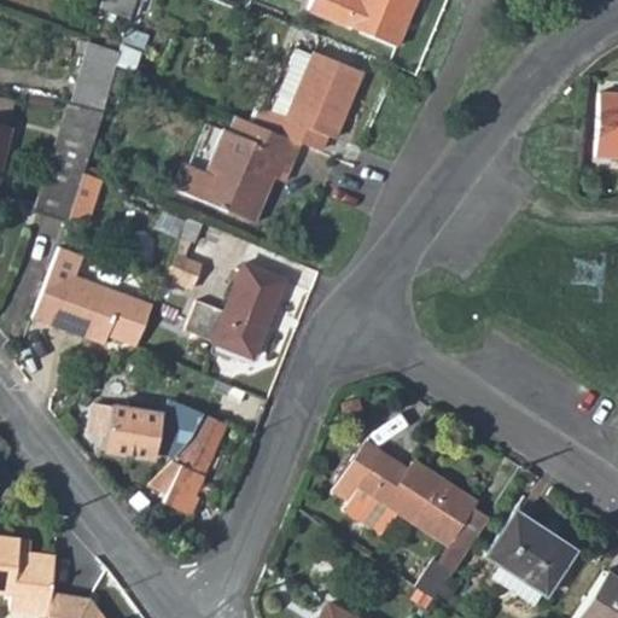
[(106,0),(101,13),(132,25),(139,0),(106,0)]
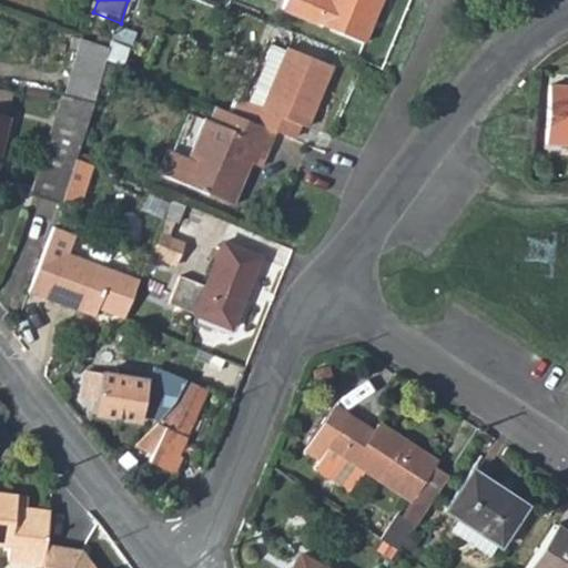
[(371,43),(387,0),(293,0),(288,11),(371,43)]
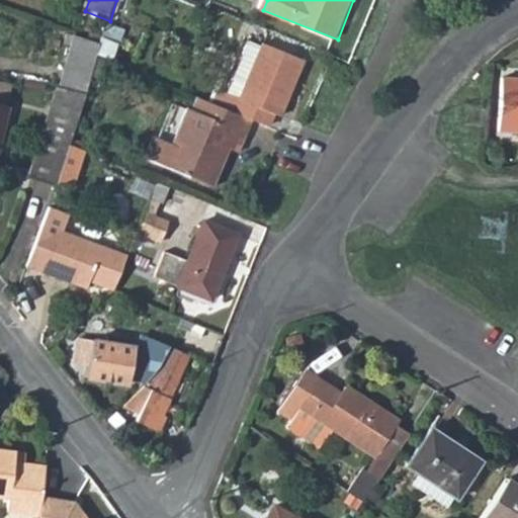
[(221,88),(214,103),(254,119),(269,125),(274,112),(281,115),(305,60),(252,37),(230,92),(221,88)]
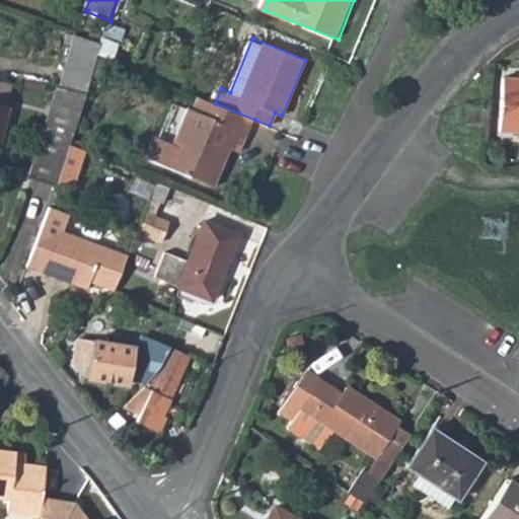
[(86,98),(103,49),(79,41),(63,93),(86,98)]
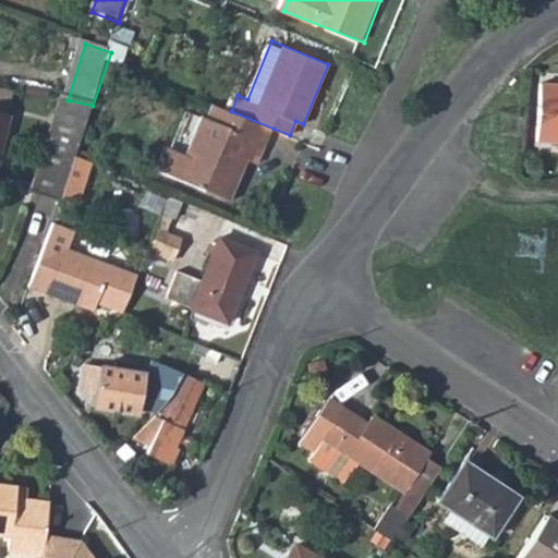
[(557,76),(546,76),(540,132),(557,133),(557,76)]
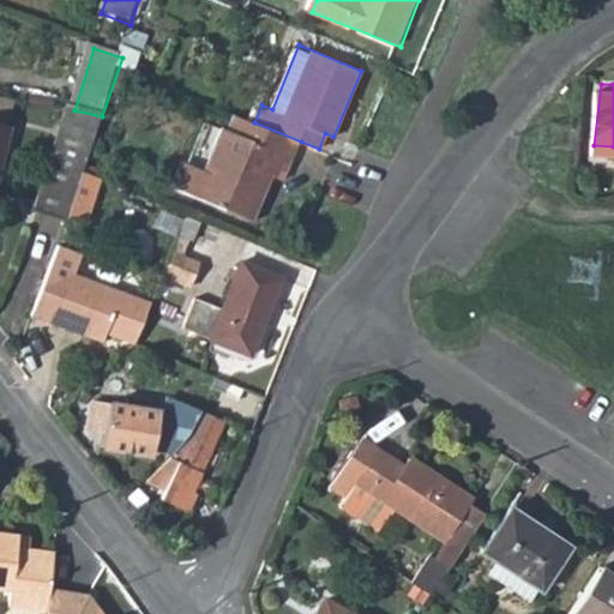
[(0,167),(11,133),(5,132),(13,108),(0,103),(0,167)]
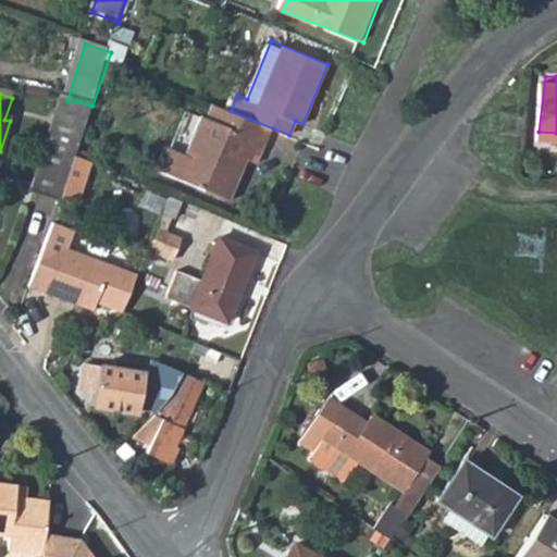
[(64,189),(93,106),(67,100),(63,99),(33,192),(61,200),(64,189)]
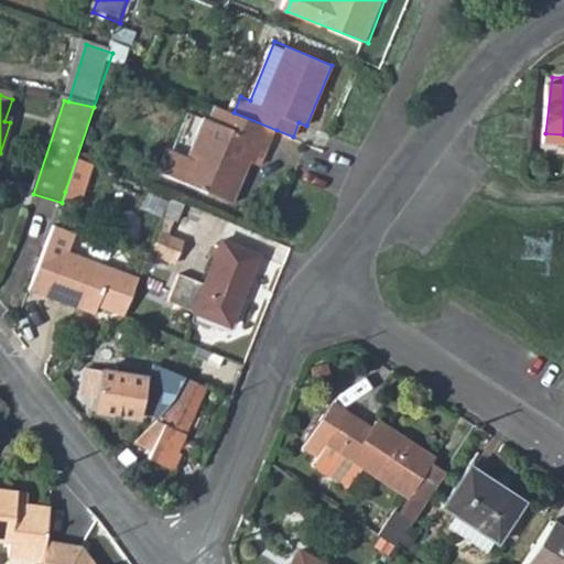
[(261,166),(277,130),(234,112),(218,106),(213,120),(206,118),(190,154),(172,148),(162,171),(234,202),(251,162),(261,166)]
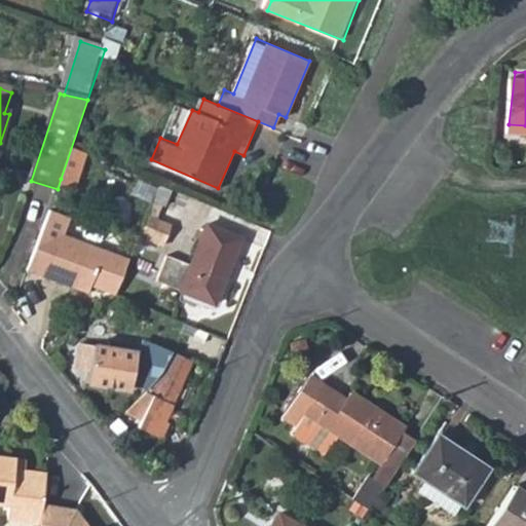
[(61,179),(65,180),(77,147),(90,101),(87,100),(61,179)]
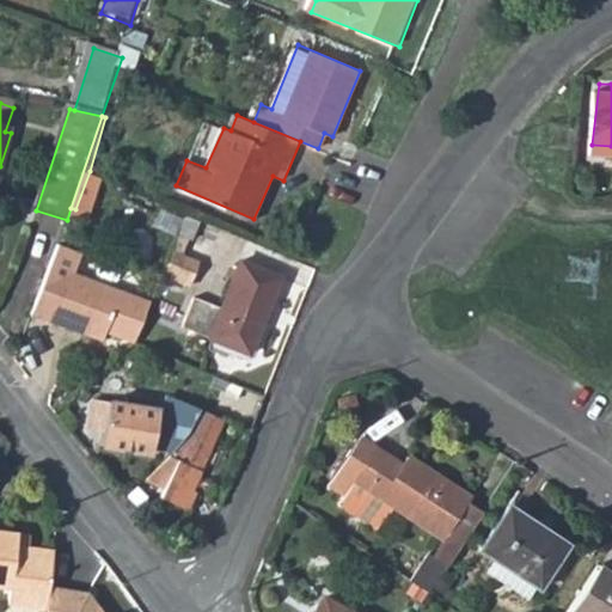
[(90,213),(103,177),(90,171),(75,209),(90,213)]
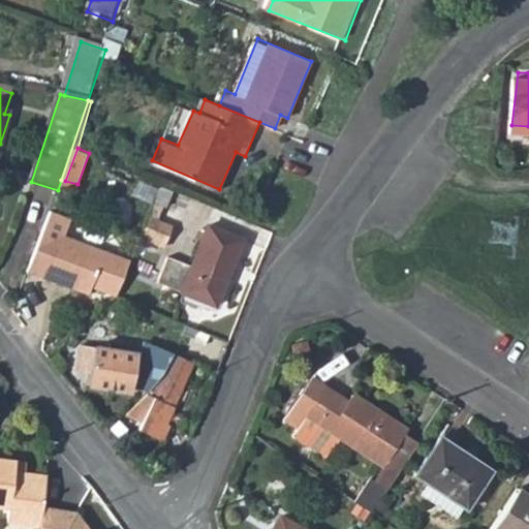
[(172,208),(179,191),(163,184),(156,201),(165,206),(172,208)]
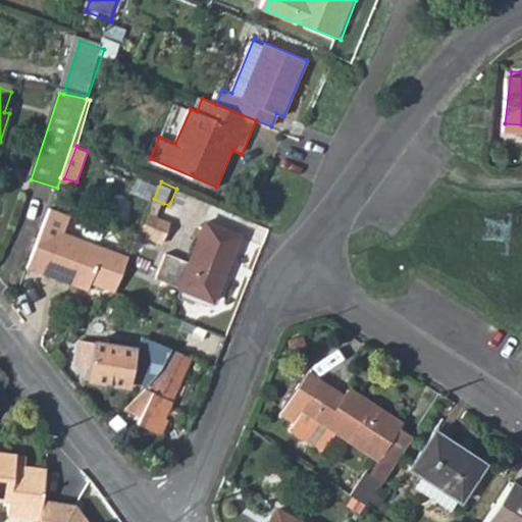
[(158,216),(163,203),(154,199),(149,213),(158,216)]
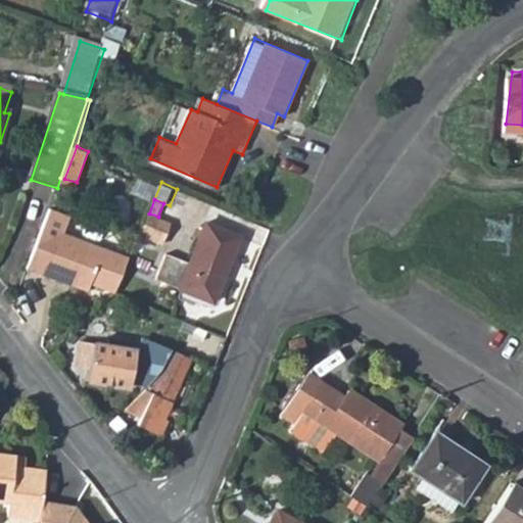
[(74,212),(53,204),(29,265),(89,290),(91,285),(116,294),(117,292),(132,257),(66,231),(74,212)]
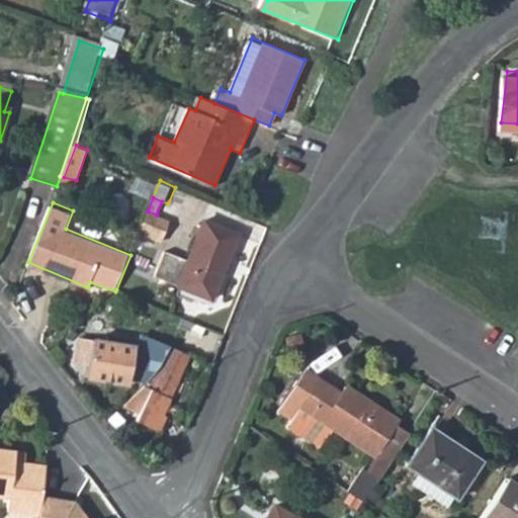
[(173,221),(157,214),(148,211),(140,233),(165,243),(173,221)]
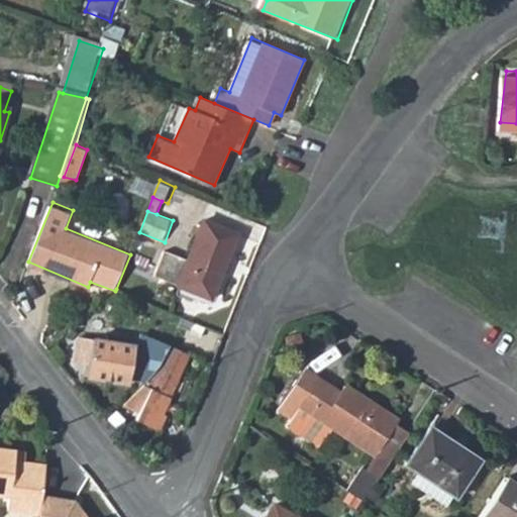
[(165,250),(153,277),(211,301),(238,236),(204,221),(187,261),(165,250)]
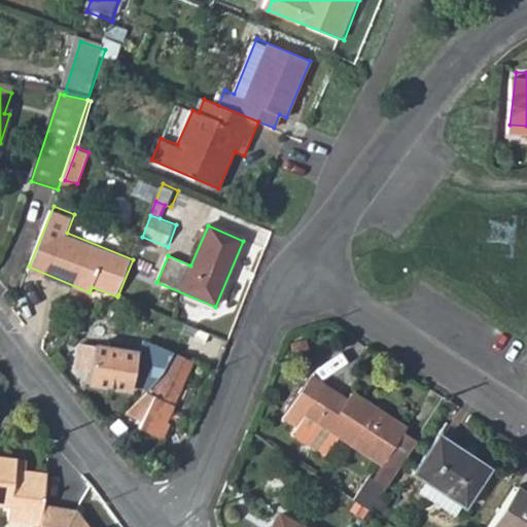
[(139,339),(137,354),(133,383),(152,386),(164,376),(169,360),(171,343),(139,339)]
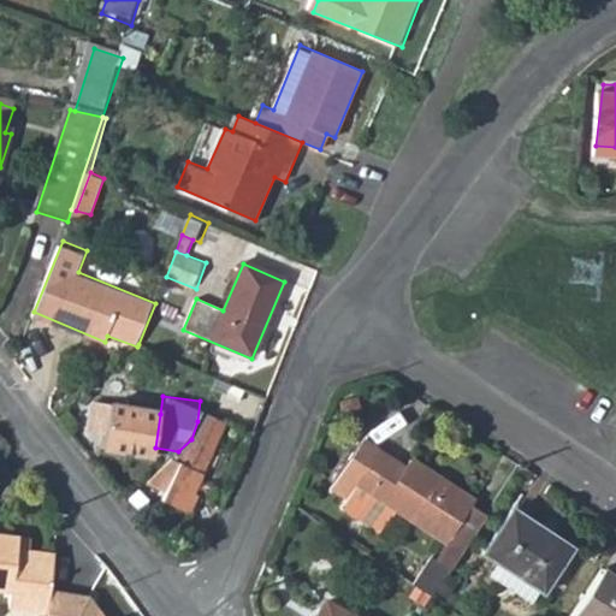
[(96,406),(93,433),(105,434),(104,450),(154,457),(155,448),(160,414),(96,406)]
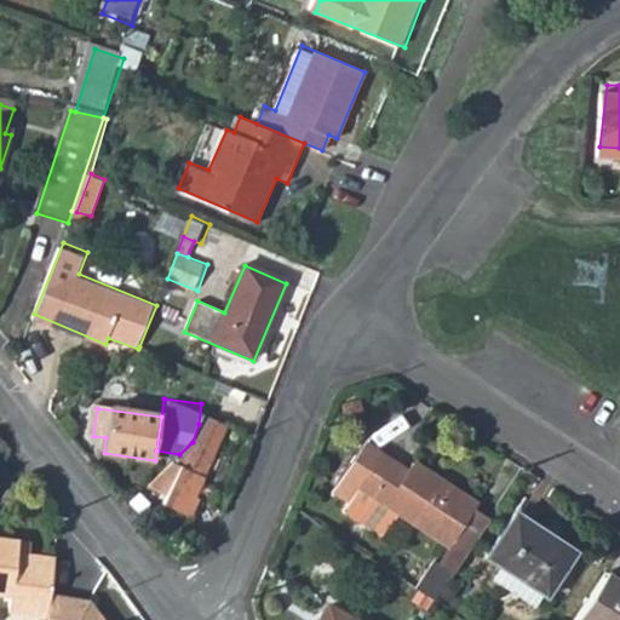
[(196,498),(227,425),(205,417),(193,445),(149,486),(168,497),(165,505),(191,517),(200,499),(196,498)]
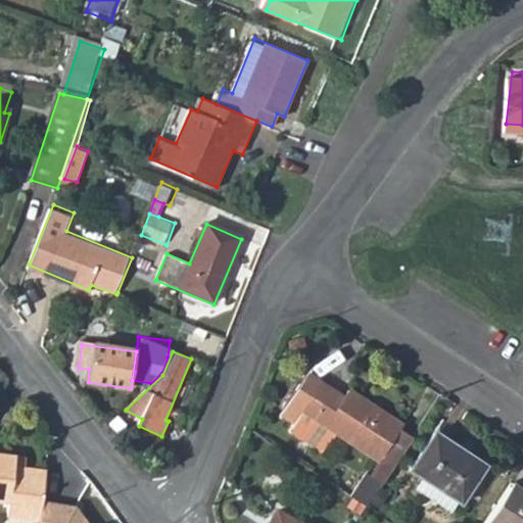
[(304,372),(279,412),(294,421),(288,431),(302,439),(316,419),(378,460),(386,448),(401,425),(348,389),(341,399),(330,393),(332,389),(304,372)]
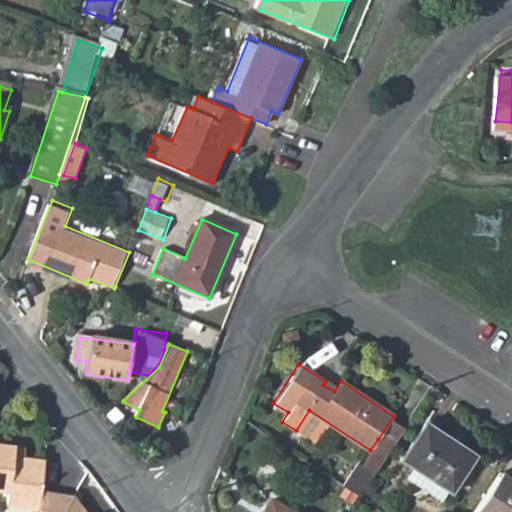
[(378,439),(390,448),(406,425),(393,416),(378,439)]
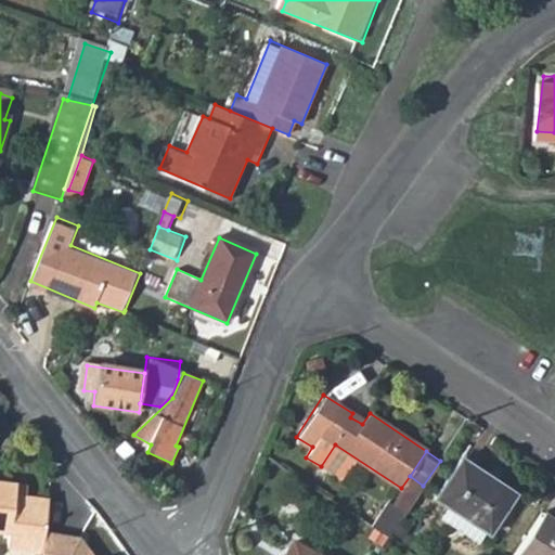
[(462,457),(435,500),(446,507),(486,532),(488,533),(515,494),(462,457)]
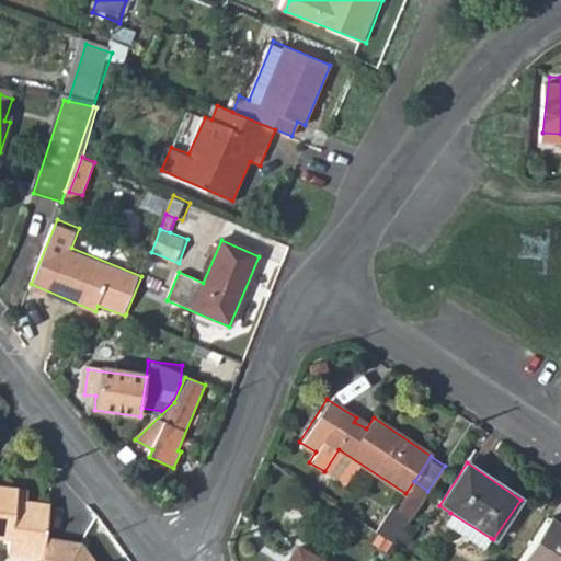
[(19,484),(0,482),(0,536),(3,536),(2,547),(29,549),(34,496),(18,496),(19,484)]
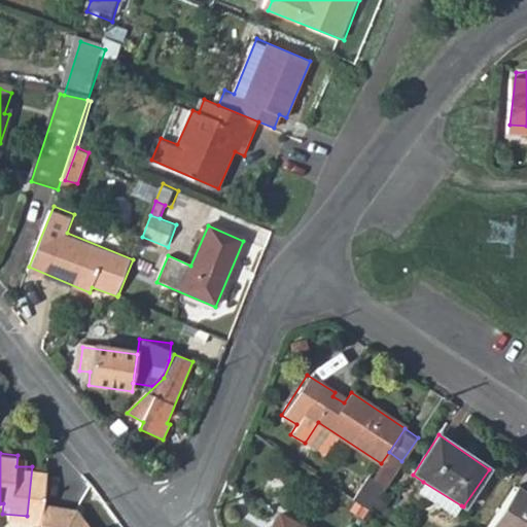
[(40,467),(32,466),(27,516),(36,517),(38,496),(40,467)]
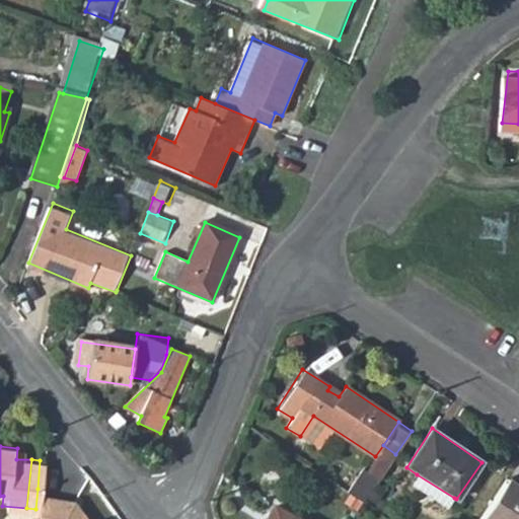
[(361,467),(358,474),(350,487),(346,493),(363,503),(379,478),(361,467)]
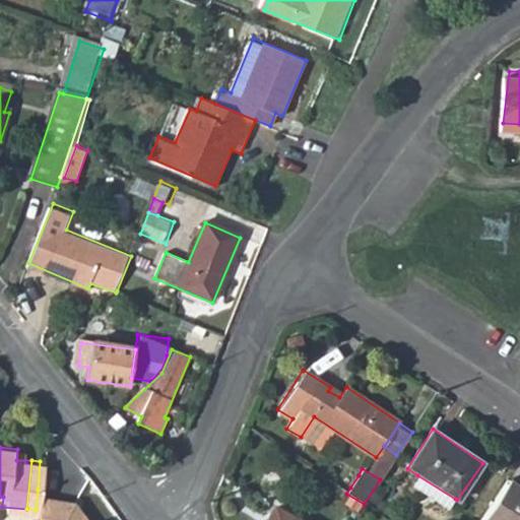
[(351,471),(343,483),(350,488),(359,475),(351,471)]
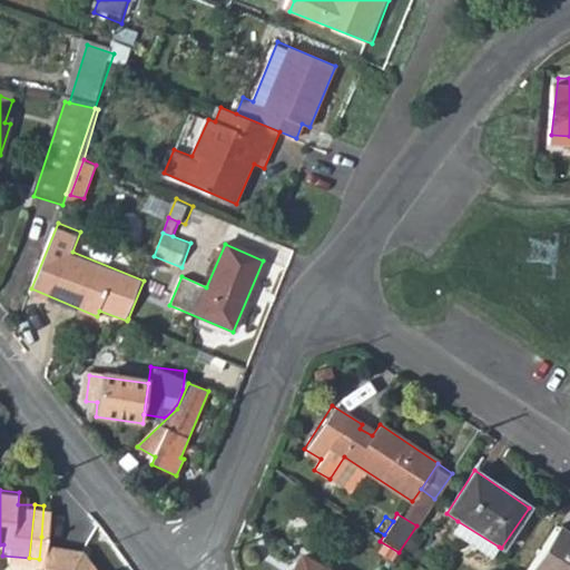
[(491,558),(499,547),(458,521),(450,531),(491,558)]
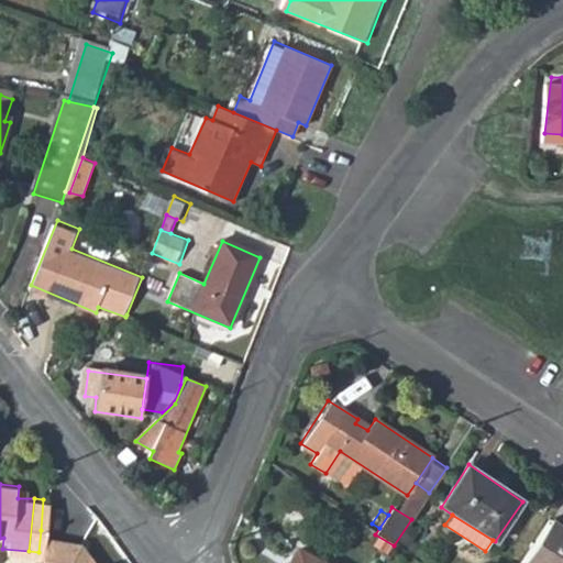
[(562,562),(562,529),(549,521),(521,562),(562,562)]
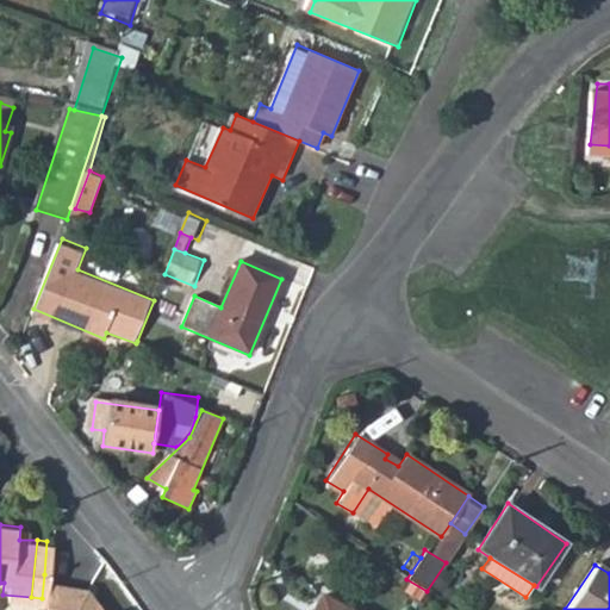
[(105,609),(82,580),(44,574),(42,598),(39,609),(105,609)]
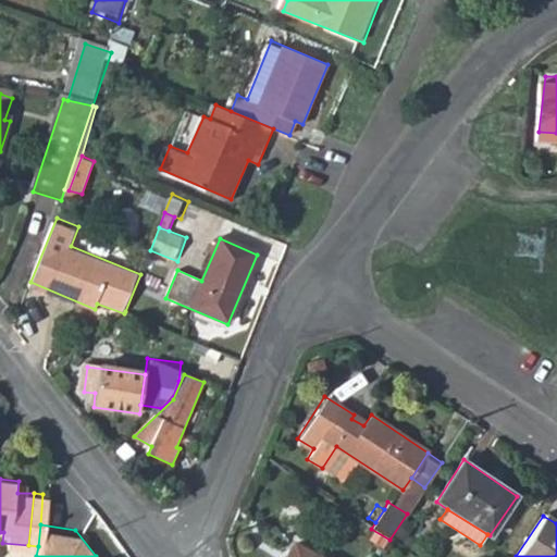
[(319,556),(294,542),(284,556),(319,556)]
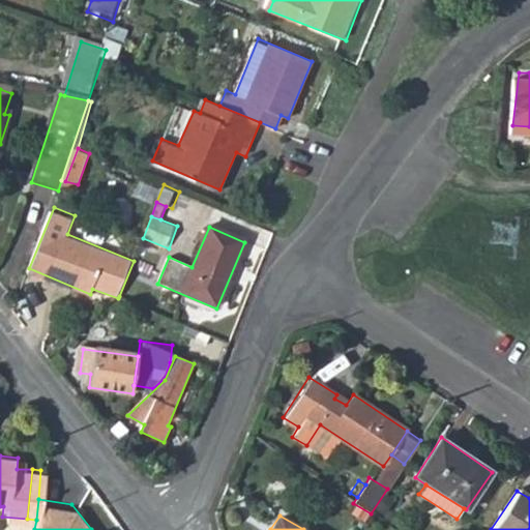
All buildings are outlined.
